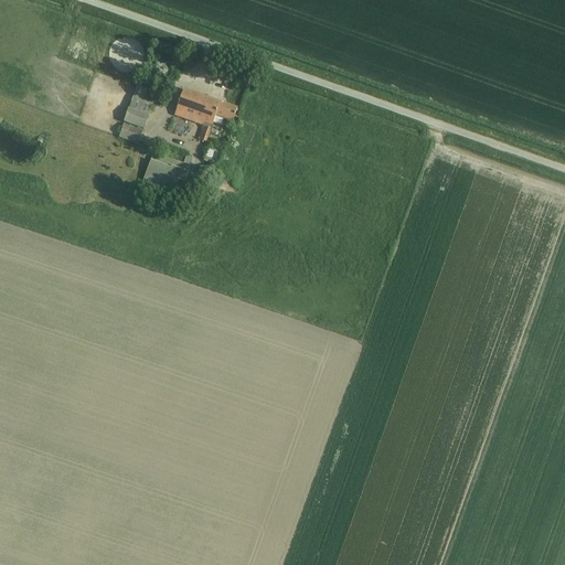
[(135,85),(123,123),(142,129),(151,103),(142,99),(146,89),(135,85)]
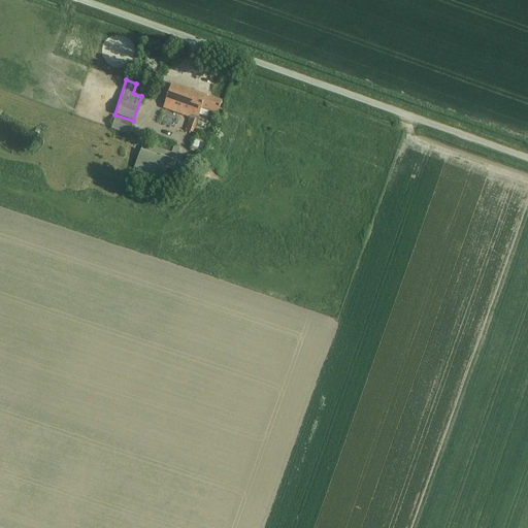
[(217,114),(221,102),(170,85),(163,106),(191,117),(186,130),(193,132),(199,116),(205,118),(207,111),(217,114)]
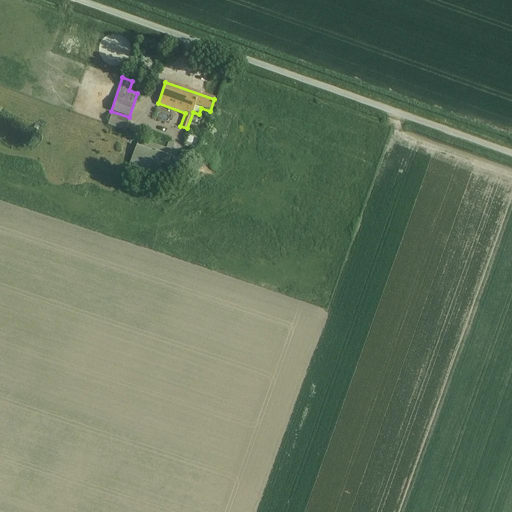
[(128,118),(111,112),(106,125),(124,131),(128,118)]
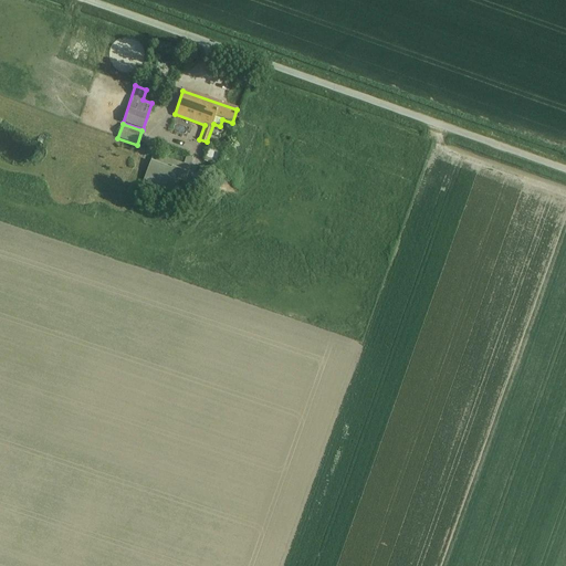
[(176,137),(174,144),(187,149),(189,143),(176,137)]
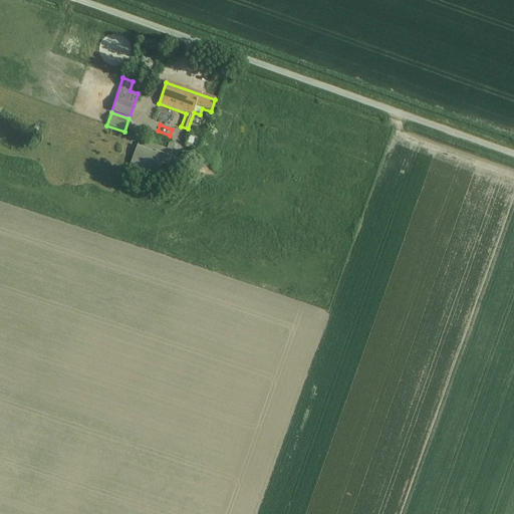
[(201,139),(189,134),(185,147),(196,151),(201,139)]
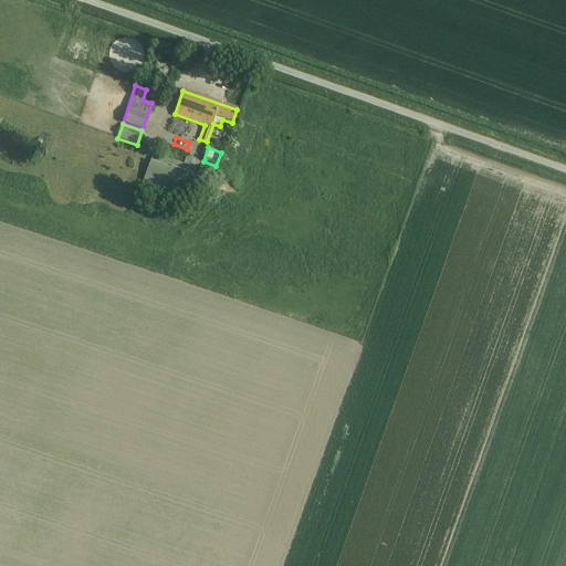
[(182,164),(153,153),(143,182),(160,189),(157,197),(169,201),(177,180),(184,182),(192,159),(186,156),(182,164)]
